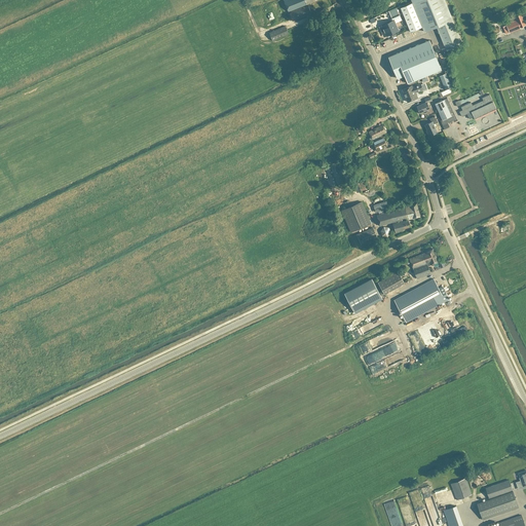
[(283,0),(288,12),(316,1),(315,0),(283,0)]
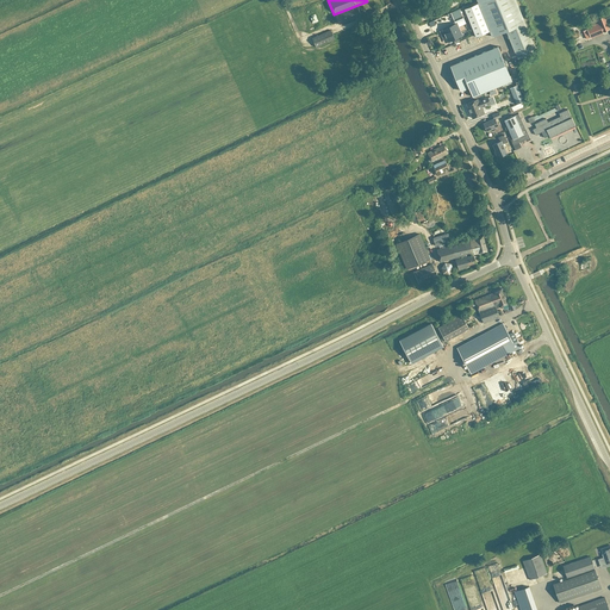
[(517,58),(536,51),(515,0),(477,0),(479,4),(465,10),(475,37),(490,31),(492,37),(506,31),(517,58)]
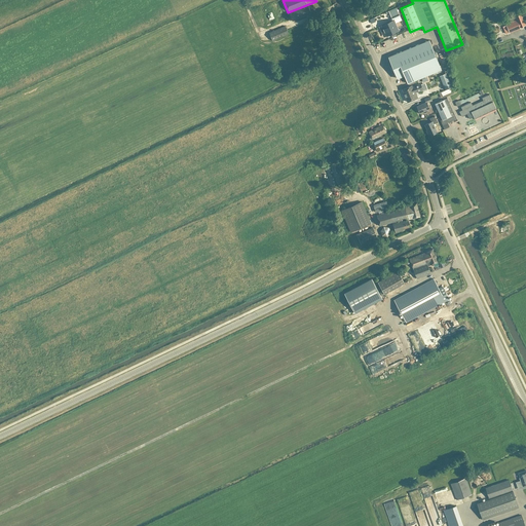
[(311,14),(308,5),(289,13),(292,21),(294,22),(300,19),(311,14)]
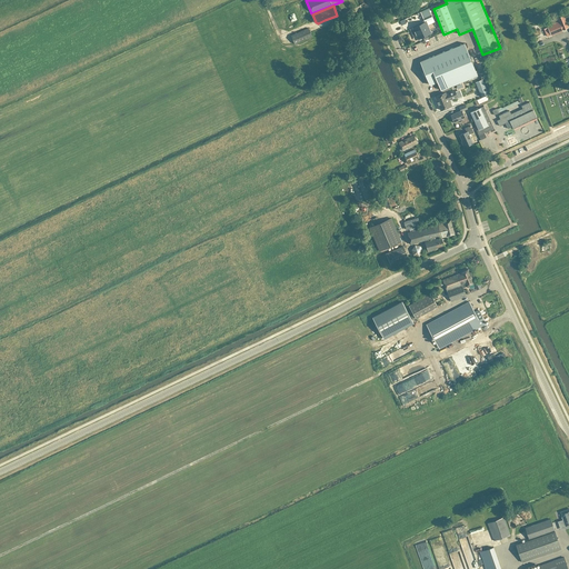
[(428,8),(420,12),(425,22),(432,19),(428,8)]
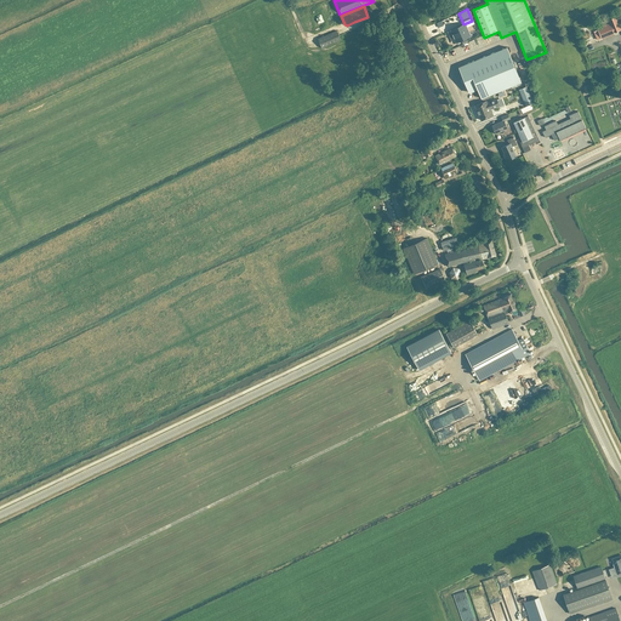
[(610,24),(598,30),(602,39),(614,34),(613,33),(611,29),(620,27),(615,17),(608,20),(610,24)]
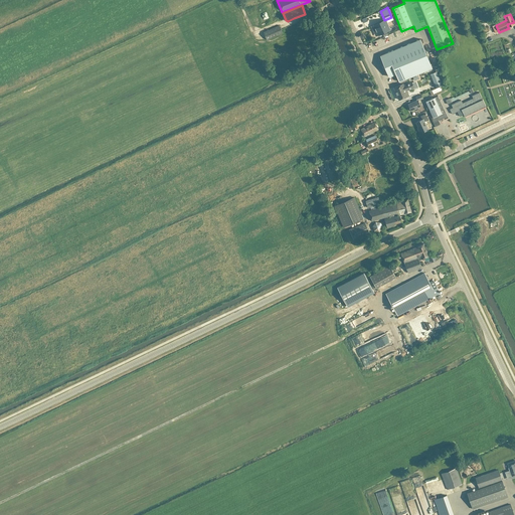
[(385,31),(389,29),(386,24),(386,25),(384,21),(380,22),(381,22),(374,25),(378,35),(385,32),(385,31)]
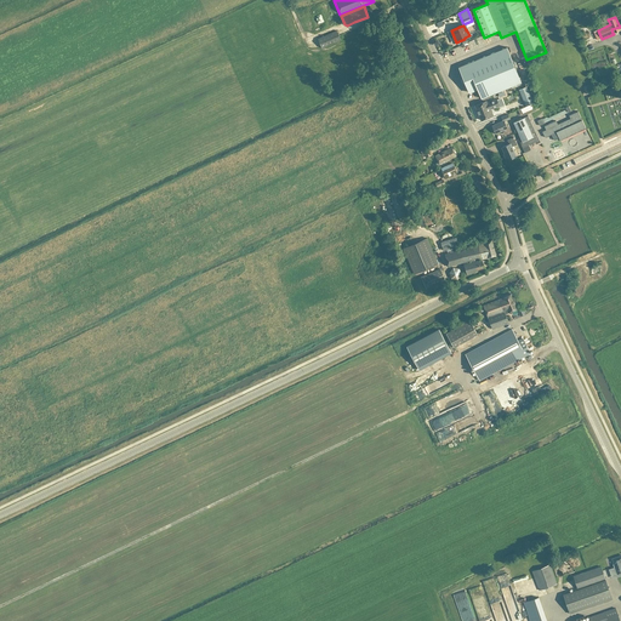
[(322,49),(341,40),(337,32),(318,39),(322,49)]
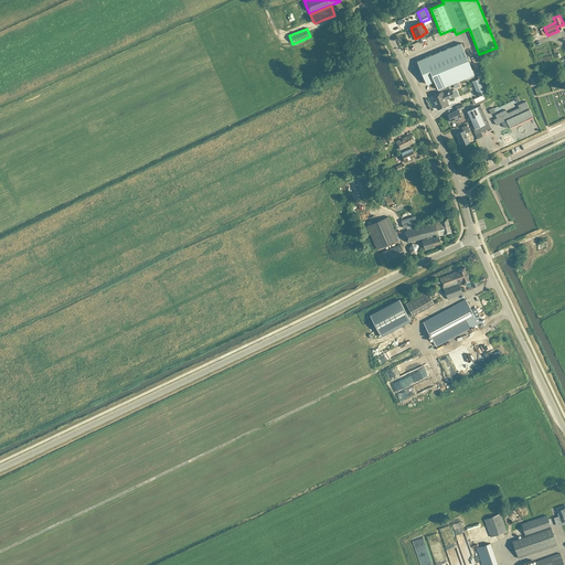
[(438,89),(449,85),(473,75),(461,43),(417,61),(427,84),(435,82),(438,89)]
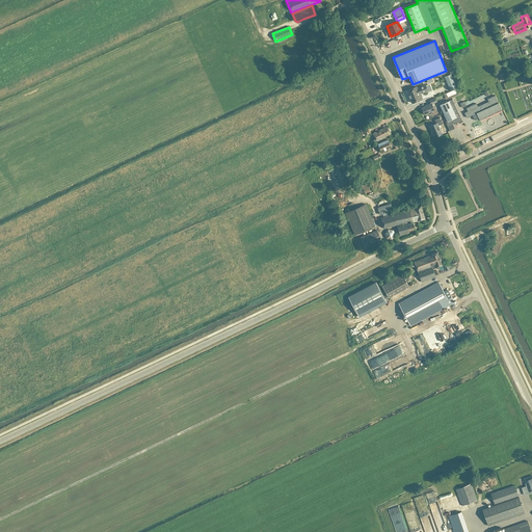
[(451,74),(444,77),(450,90),(456,88),(451,74)]
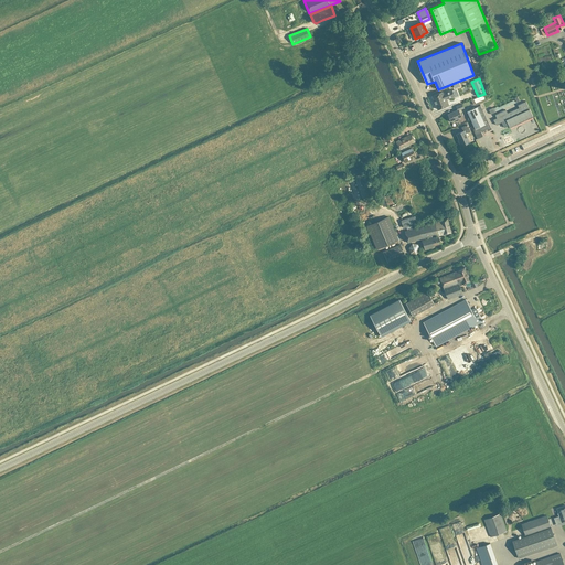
[(446,99),(454,96),(454,98),(459,96),(456,89),(451,91),(443,94),(443,92),(432,96),(437,109),(448,105),(446,99)]
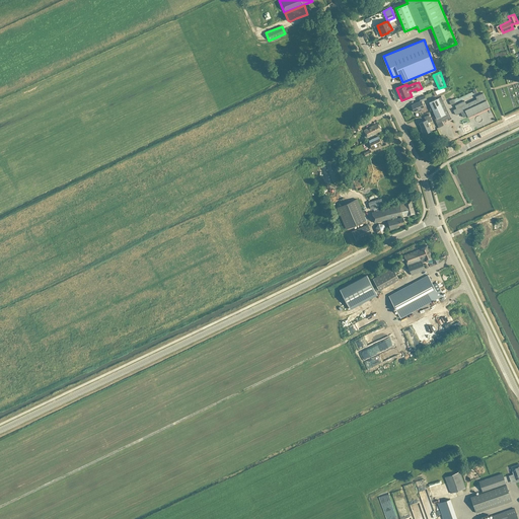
[(455,115),(460,113),(463,118),(466,116),(468,118),(490,107),(487,100),(486,100),(483,93),(475,97),(476,99),(465,104),(464,101),(454,105),(456,108),(453,110),(455,115)]
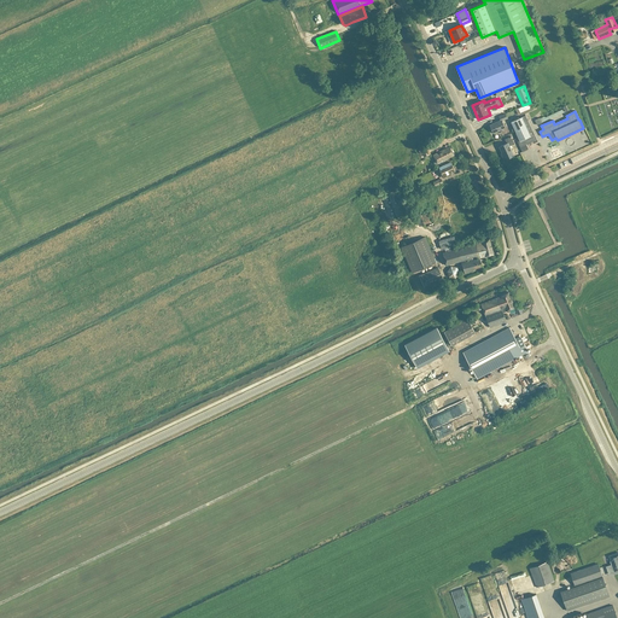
[(499,133),(502,132),(502,129),(505,128),(502,121),(507,118),(506,114),(499,117),(500,121),(489,126),(493,133),(499,132),(499,133)]
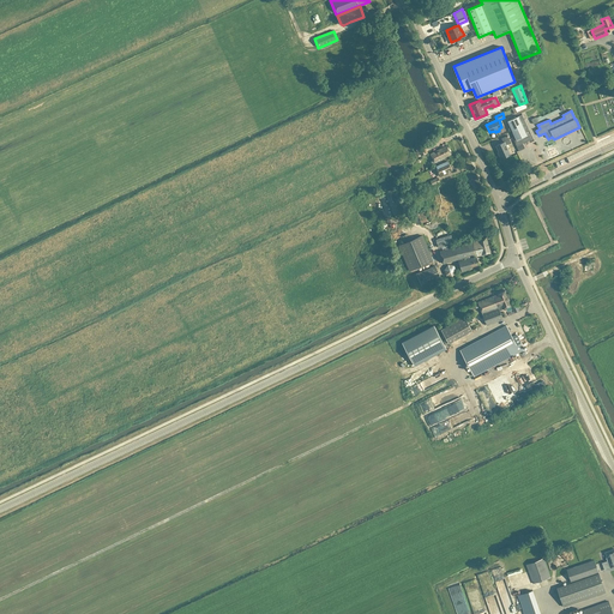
[(517,140),(516,140),(513,142),(518,151),(525,149),(523,144),(533,138),(522,115),(507,121),(509,121),(517,140)]
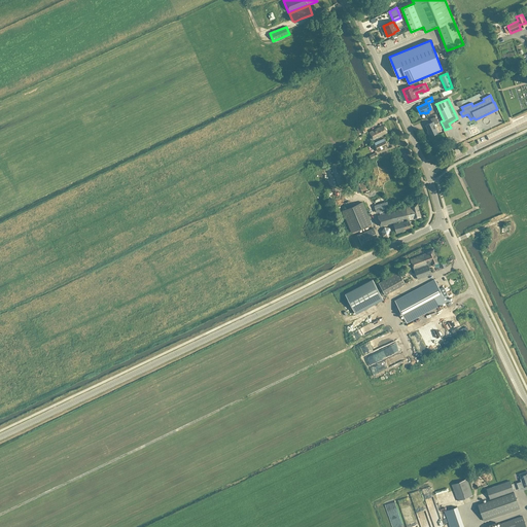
[(434,125),(438,123),(435,116),(430,119),(431,123),(425,126),(429,133),(428,133),(429,137),(437,133),(434,125)]
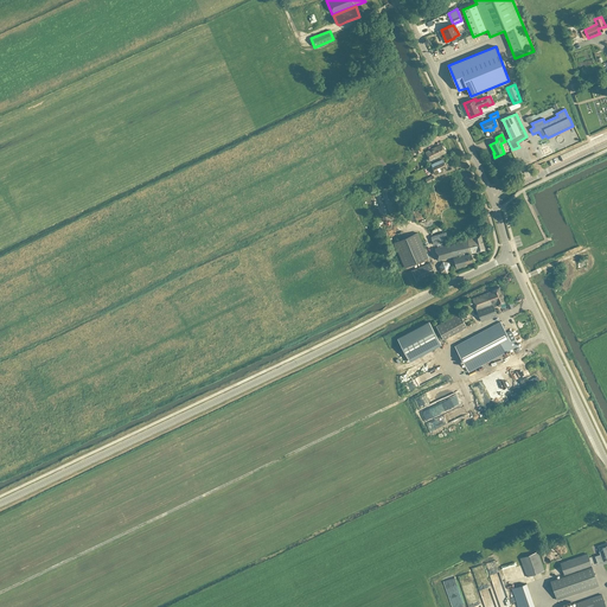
[(522,164),(532,160),(528,142),(521,144),(522,147),(518,148),(522,164)]
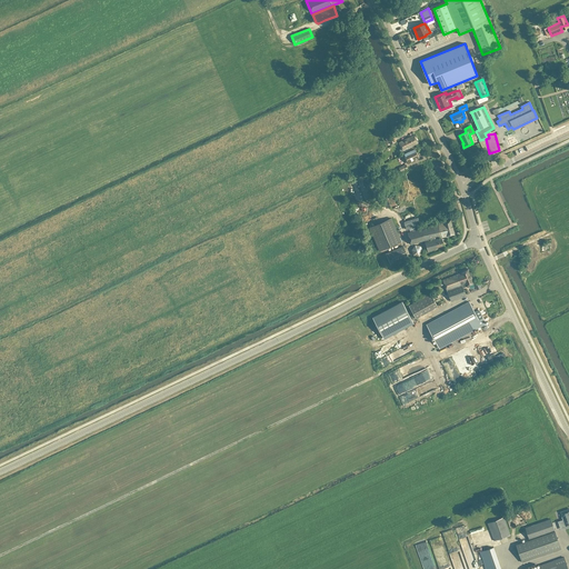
[(392,135),(387,138),(390,145),(396,141),(392,135)]
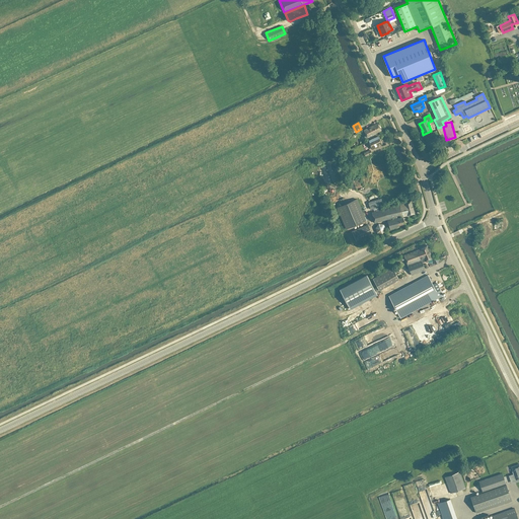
[(381,131),(377,124),(363,131),(367,138),(381,131)]
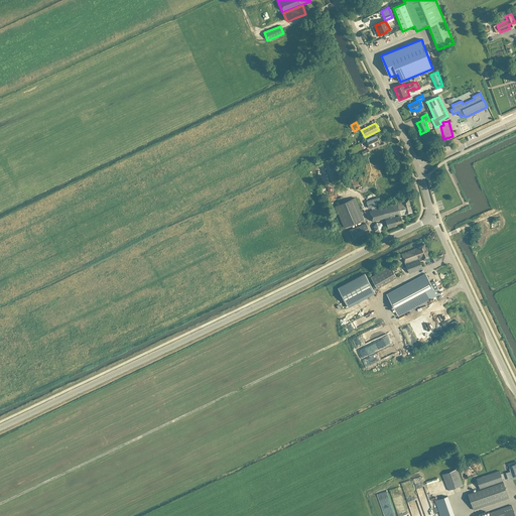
[(475,143),(476,146),(497,137),(496,134),(475,143)]
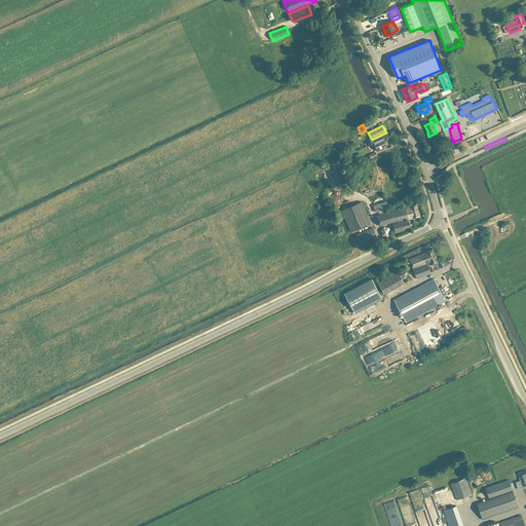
[(386,146),(383,139),(373,143),(377,151),(381,149),(381,148),(386,146)]
